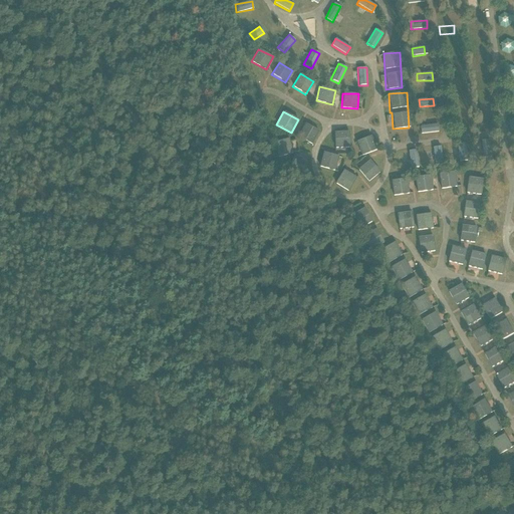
[(311,145),(319,132),(305,122),(297,137),(311,145)]
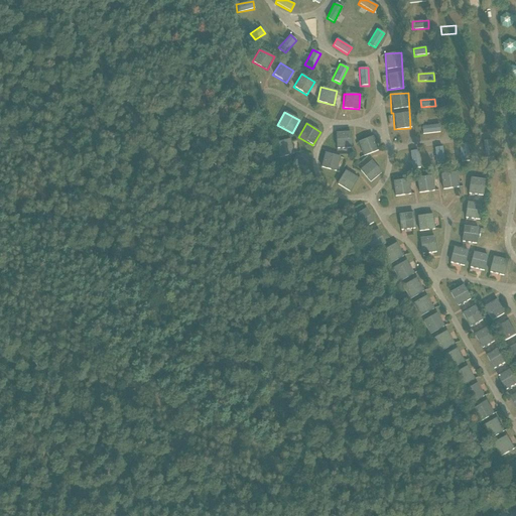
[(421,126),(422,134),(440,133),(439,125),(421,126)]
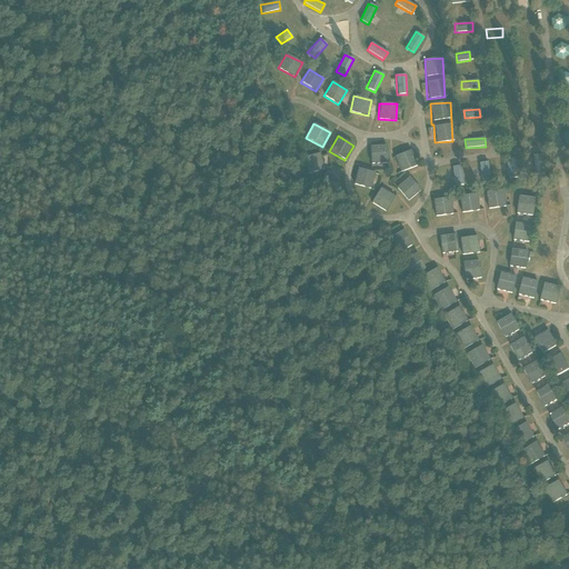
[(369,146),(370,165),(387,163),(386,145),(369,146)]
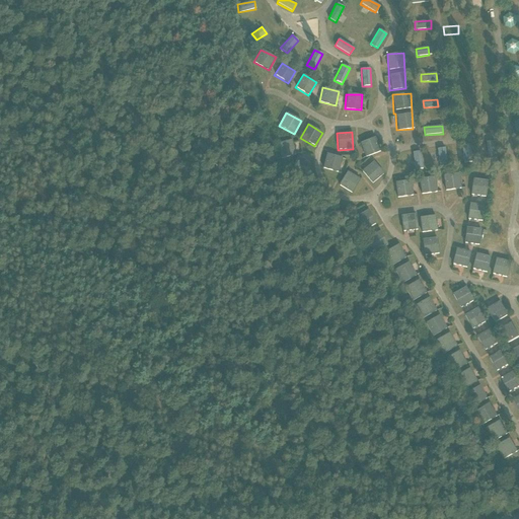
[(375,136),(360,143),(365,157),(380,151),(375,136)]
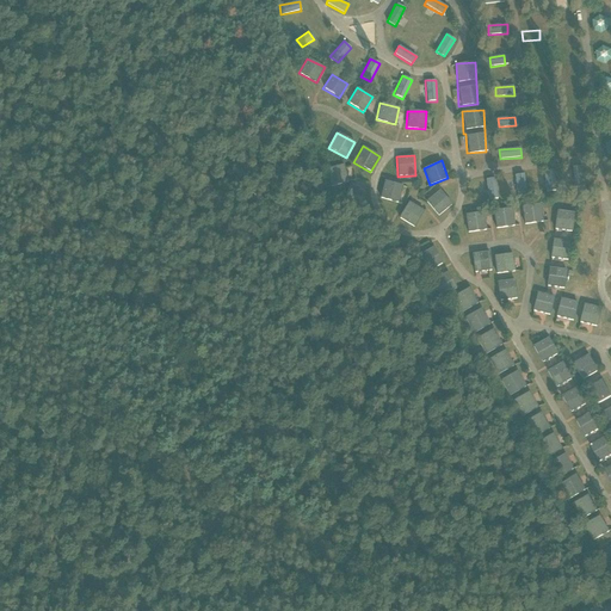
[(344,164),(325,170),(331,187),(349,181),(344,164)]
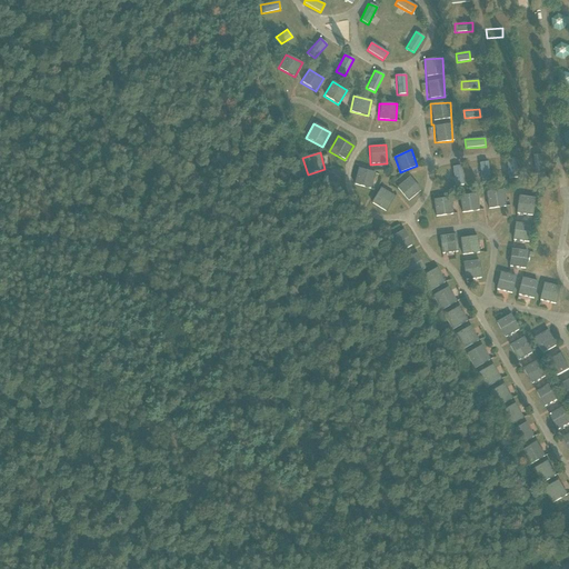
[(517,159),(507,159),(507,176),(517,176),(517,159)]
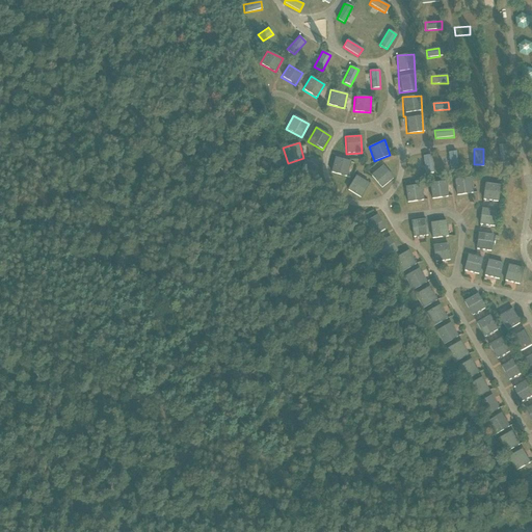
[(457,152),(448,153),(450,169),(458,168),(457,152)]
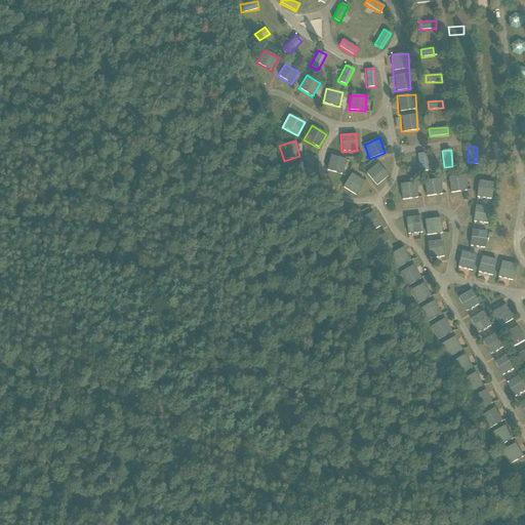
[(426,153),(416,154),(419,171),(428,170),(426,153)]
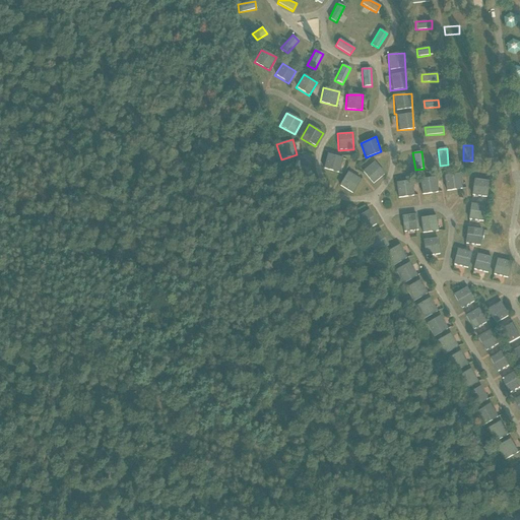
[(323,169),(338,172),(341,157),(326,154),(323,169)]
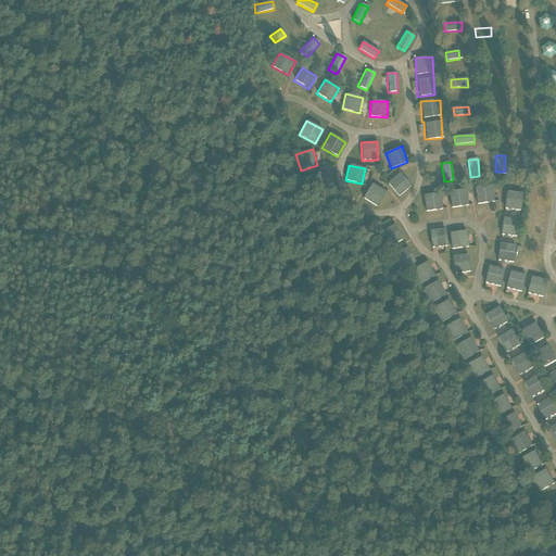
[(317,169),(315,186),(330,188),(332,171),(317,169)]
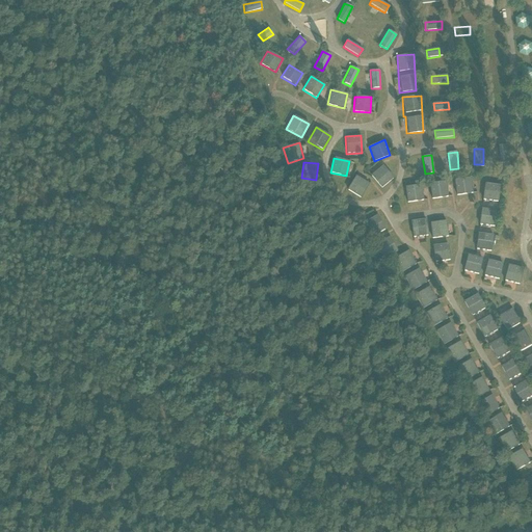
[(382,165),(370,176),(381,188),(394,178),(382,165)]
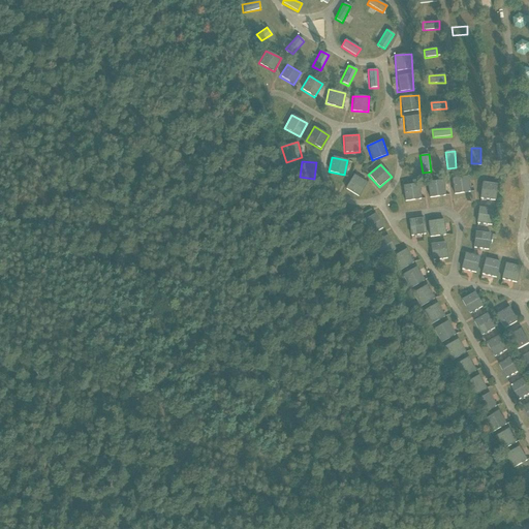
[(353,175),(344,188),(359,196),(367,183),(353,175)]
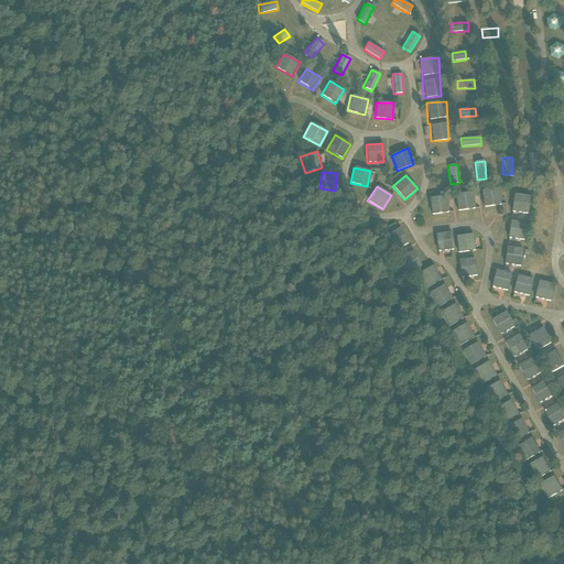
[(483,207),(501,205),(500,188),(481,190),(483,207)]
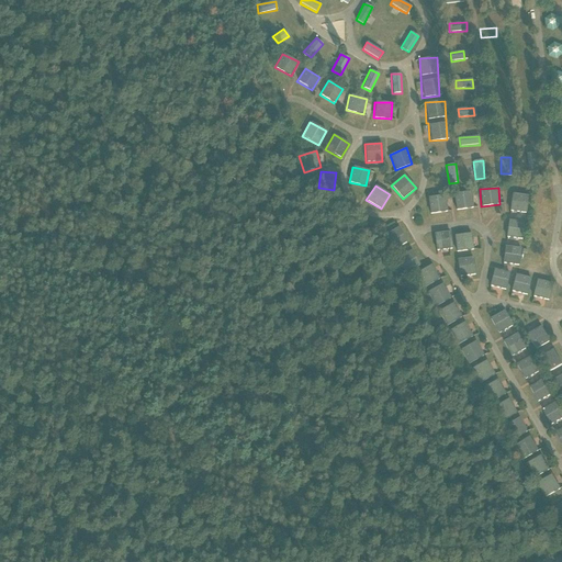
[(471,191),(452,194),(454,210),(473,208),(471,191)]
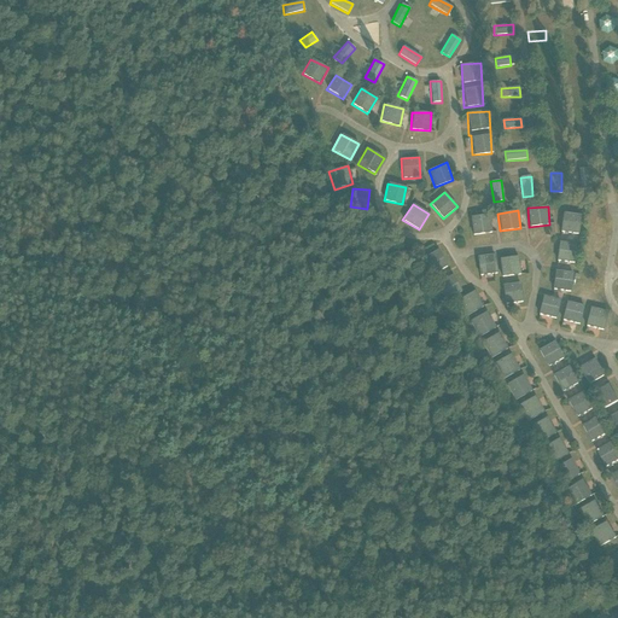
[(560,233),(579,233),(581,214),(561,214),(560,233)]
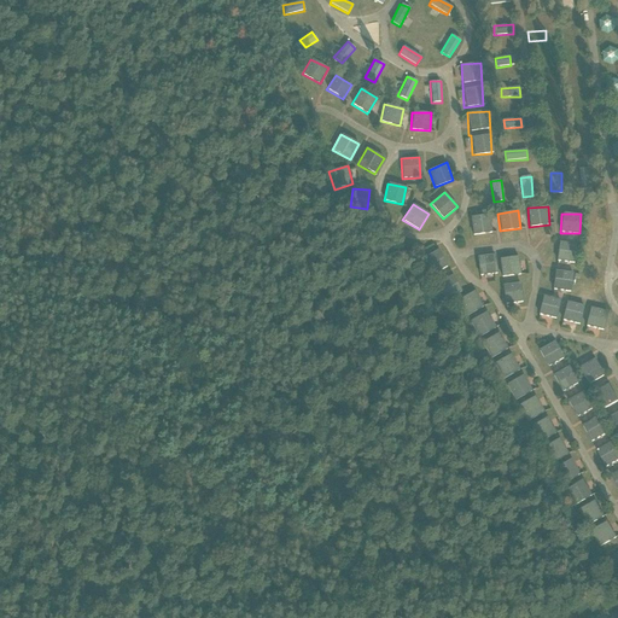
[(471,233),(490,233),(490,215),(471,216),(471,233)]
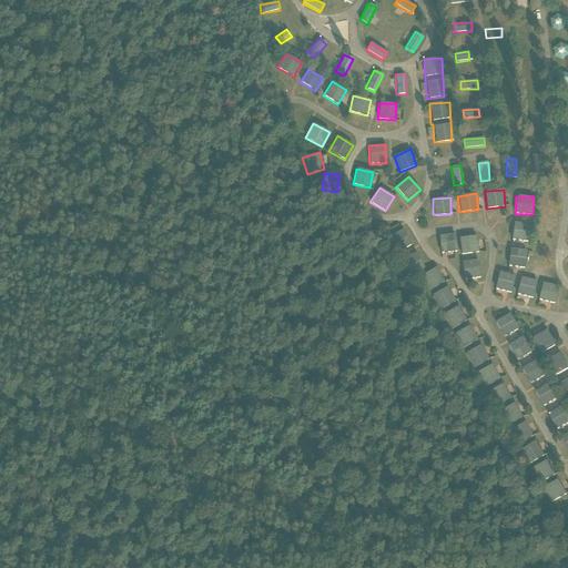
[(511,240),(527,241),(528,223),(513,223),(511,240)]
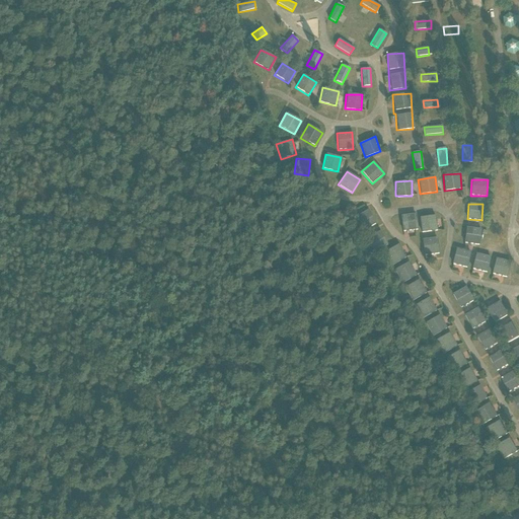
[(363,231),(376,223),(367,209),(354,217),(363,231)]
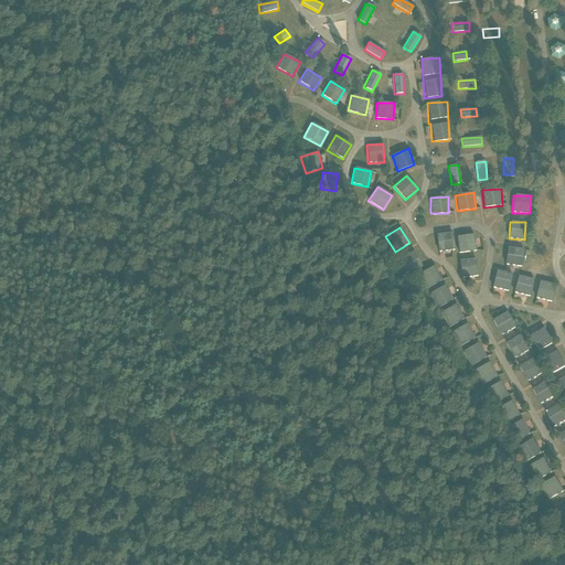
[(437,251),(452,251),(452,233),(436,233),(437,251)]
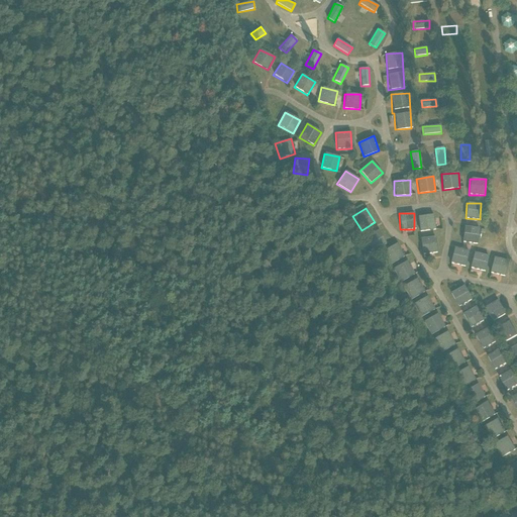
[(418,216),(419,231),(434,230),(434,215),(418,216)]
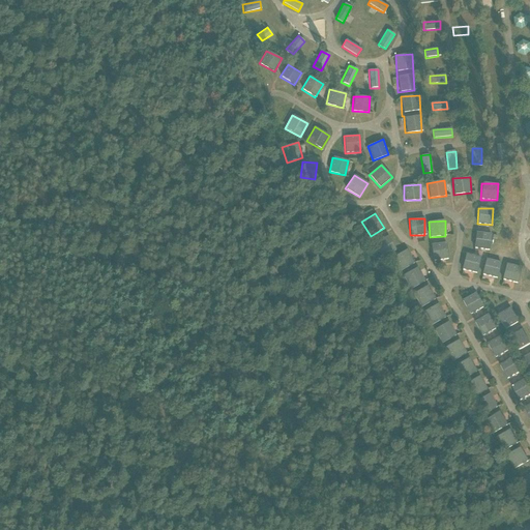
[(474,248),(490,249),(491,233),(474,232),(474,248)]
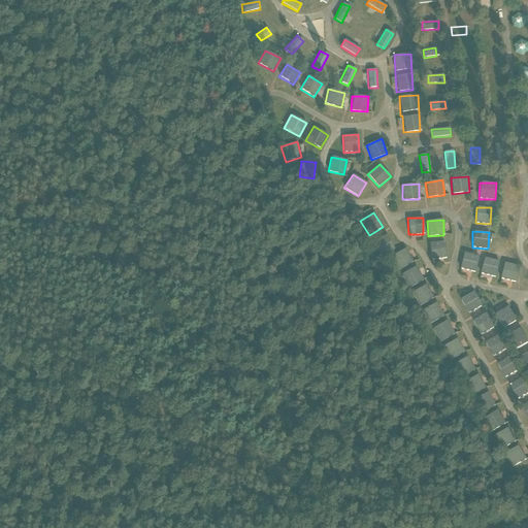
[(372,241),(380,257),(394,250),(387,234),(372,241)]
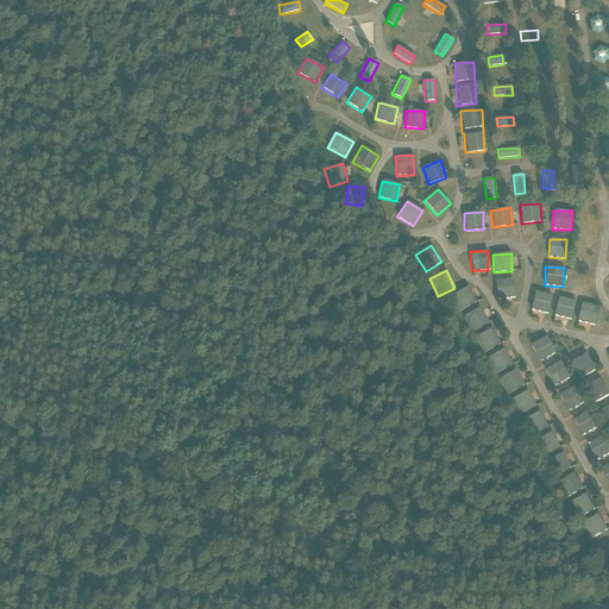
[(497,300),(515,297),(513,278),(495,281),(497,300)]
